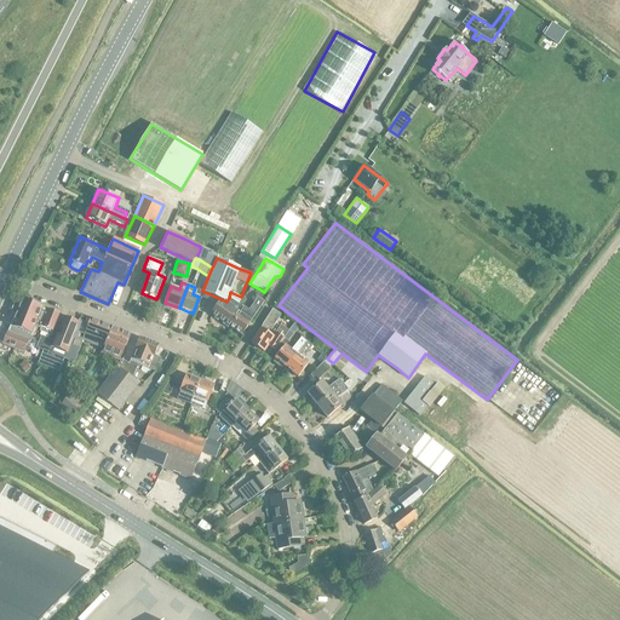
[(16,314),(11,327),(30,336),(32,336),(35,327),(40,329),(39,332),(51,337),(52,332),(61,314),(49,309),(44,308),(44,306),(17,297),(11,311),(16,314)]
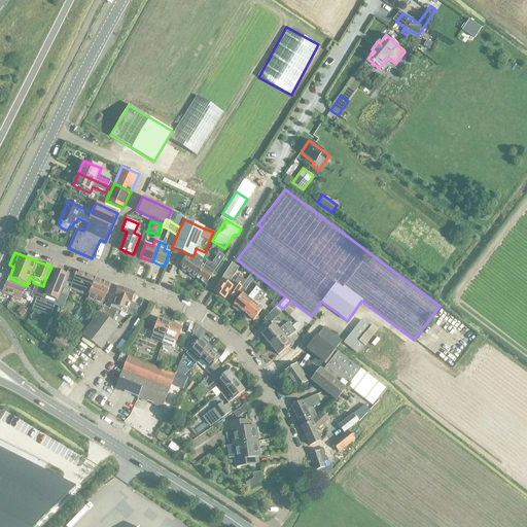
[(214,271),(221,261),(224,256),(218,252),(215,257),(211,264),(207,260),(203,267),(195,278),(205,285),(214,271)]
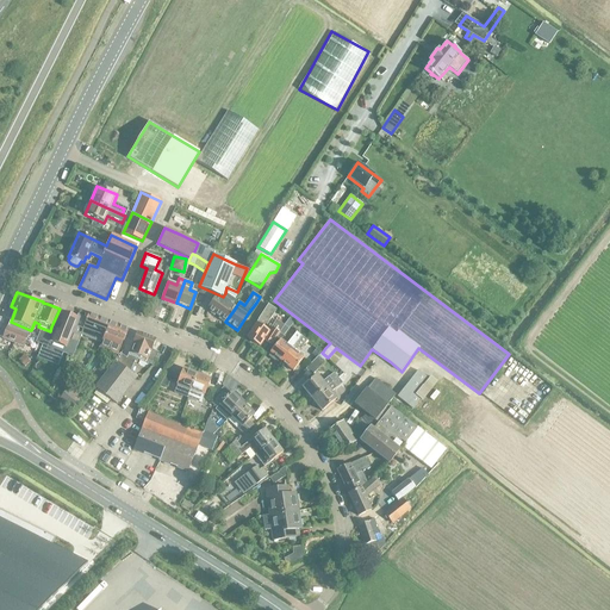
[(223,297),(222,299),(216,296),(207,309),(225,322),(235,309),(231,305),(236,300),(225,293),(223,297)]
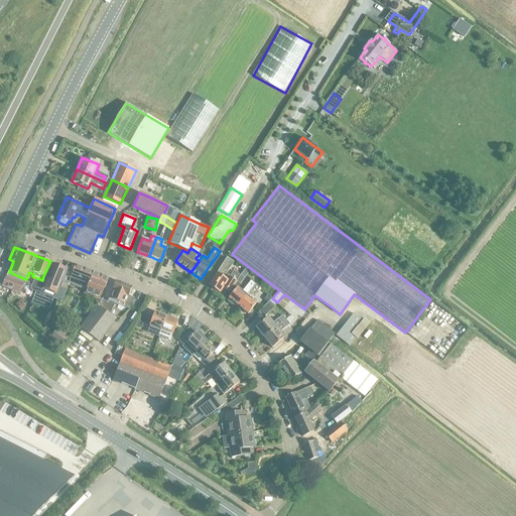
[(234,262),(227,257),(209,285),(220,293),(224,287),(230,292),(236,282),(240,284),(244,278),(241,275),(234,271),(230,277),(227,281),(223,278),(234,262)]
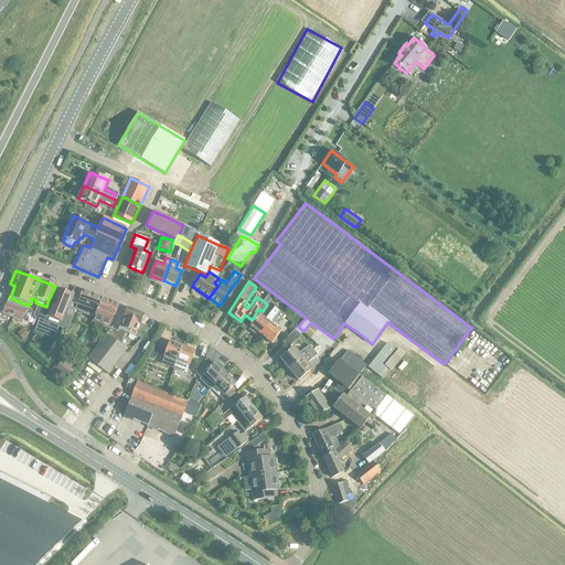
[(66,308),(73,291),(71,291),(70,294),(59,289),(50,311),(43,308),(39,319),(46,322),(49,317),(60,321),(63,313),(65,308),(66,308)]
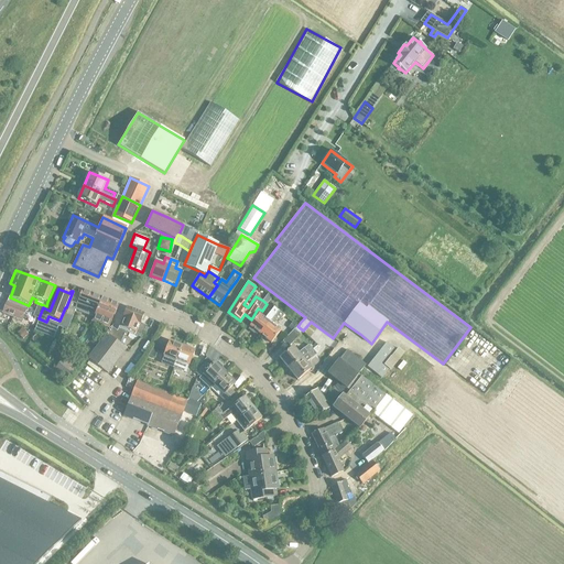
[(93,314),(96,307),(97,308),(101,297),(82,290),(80,294),(73,291),(66,307),(74,311),(75,306),(93,314)]
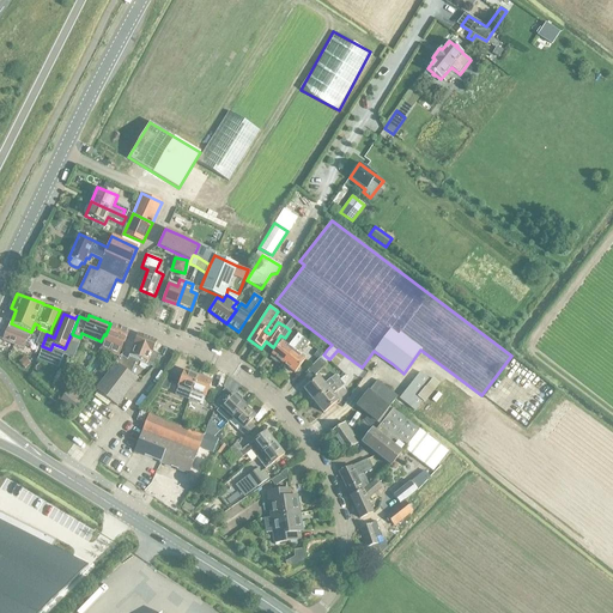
[(28,338),(30,332),(11,323),(10,327),(8,329),(7,329),(2,340),(23,349),(28,338)]
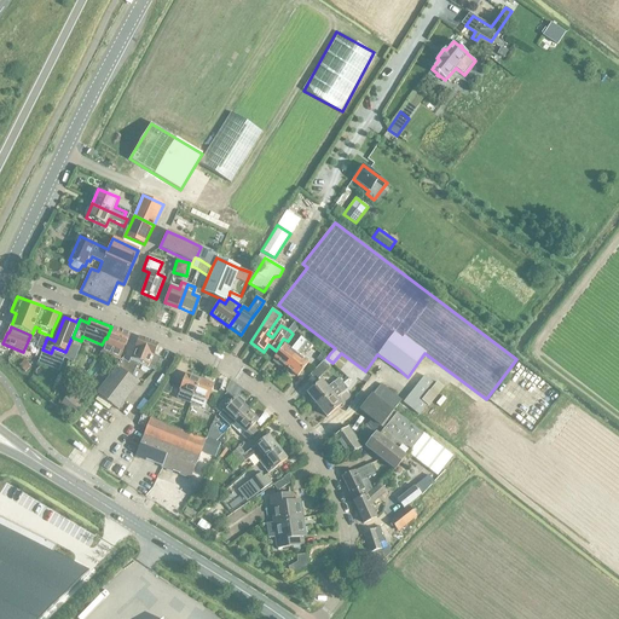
[(120,360),(123,350),(125,346),(126,346),(131,334),(111,327),(106,339),(100,353),(120,360)]
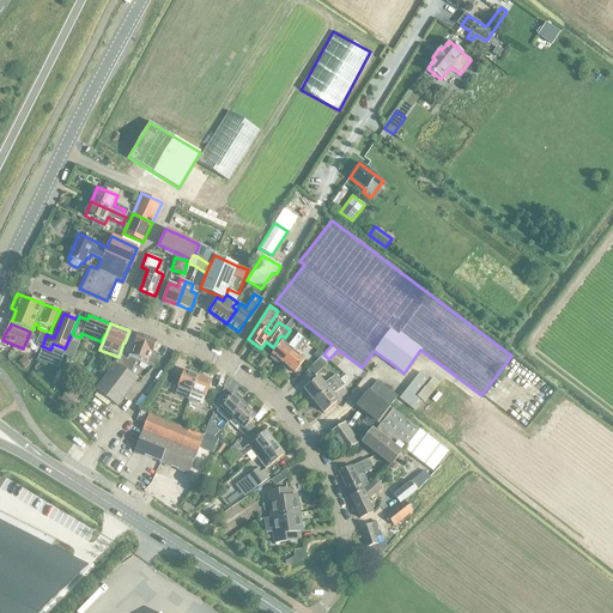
[(35,344),(42,346),(47,334),(40,332),(35,344)]
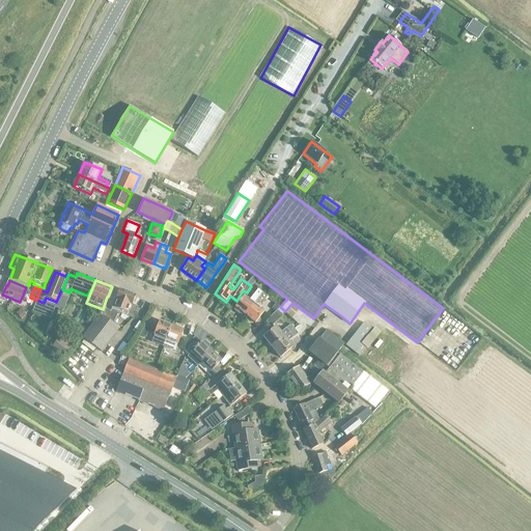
[(135,296),(119,289),(110,312),(105,308),(101,314),(82,338),(101,353),(119,329),(113,325),(118,312),(133,318),(137,307),(132,305),(135,296)]
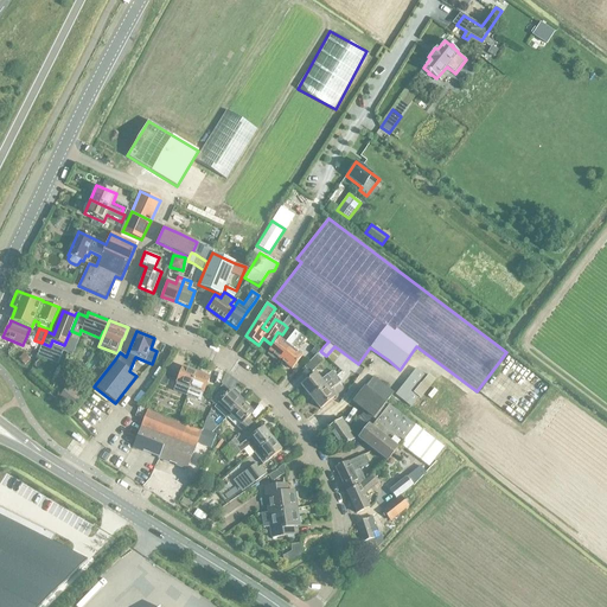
[(280,360),(300,334),(294,331),(285,343),(279,338),(268,351),(269,352),(267,355),(273,359),(275,357),(280,360)]
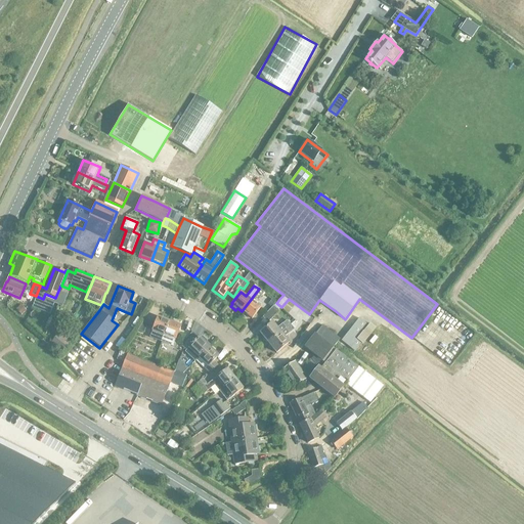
[(264,293),(259,289),(242,311),(252,319),(261,308),(255,303),(264,293)]
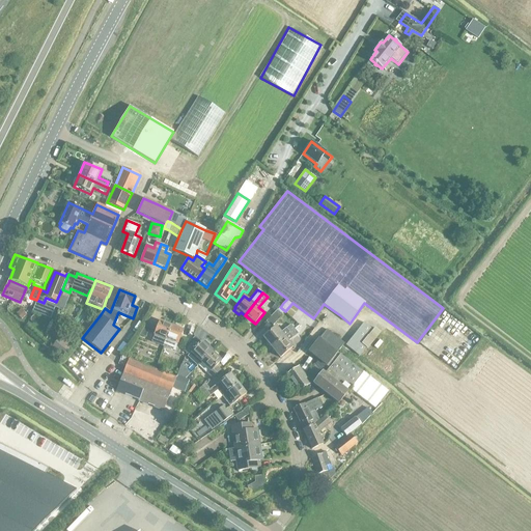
[(266,322),(272,327),(282,315),(277,310),(266,322)]
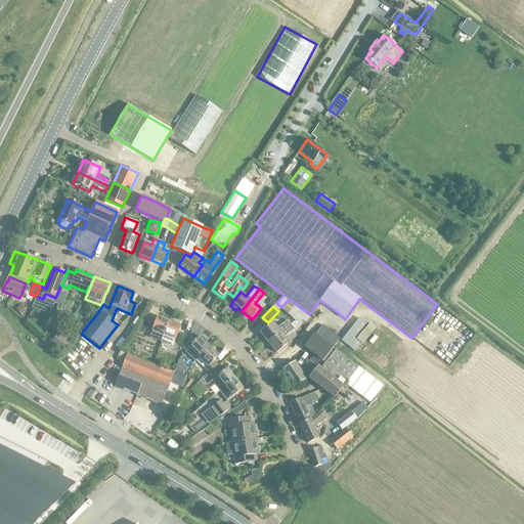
[(161,342),(169,321),(158,317),(151,332),(149,338),(161,342)]
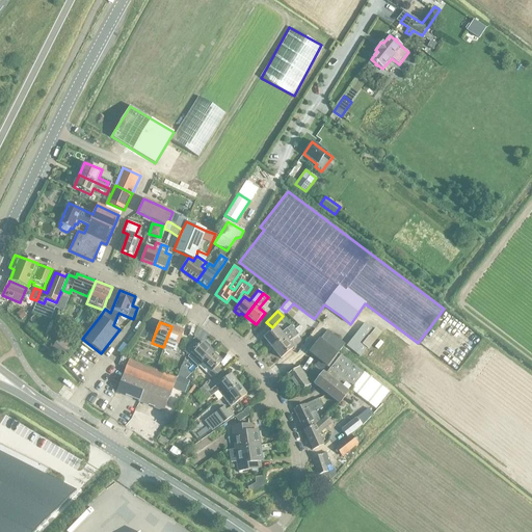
[(294,347),(289,342),(306,328),(301,323),(294,328),(289,334),(285,337),(271,348),(281,358),(294,347)]
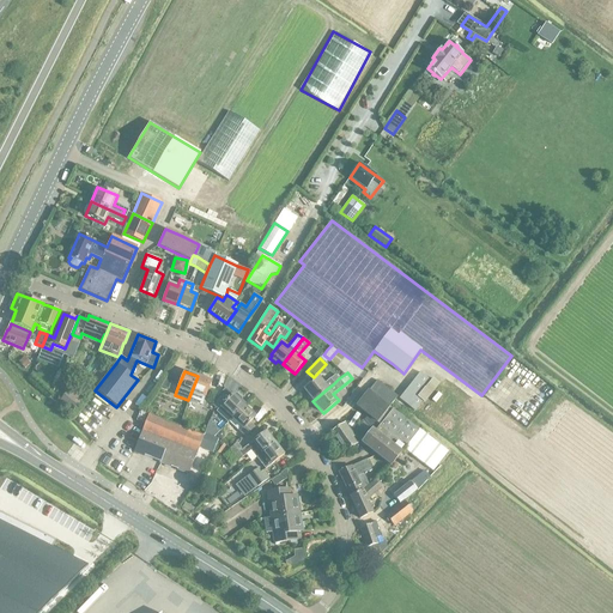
[(414,411),(423,401),(424,402),(439,384),(432,378),(431,381),(420,372),(399,399),(405,404),(414,411)]
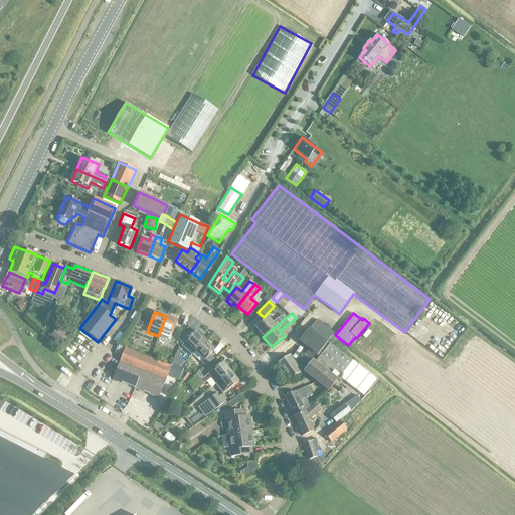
[(277,319),(280,323),(285,318),(282,315),(277,319)]
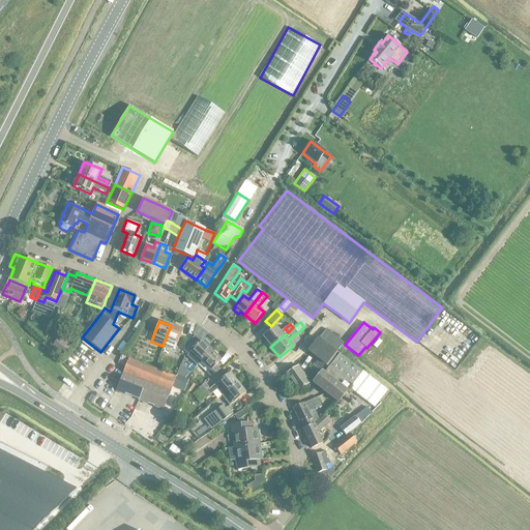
[(175,351),(177,345),(183,330),(171,325),(163,346),(175,351)]
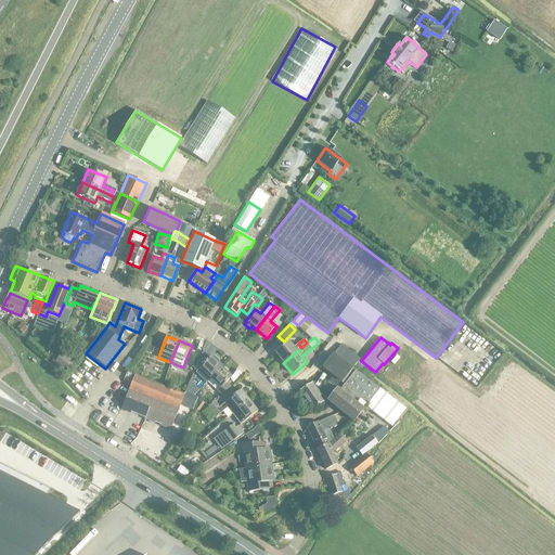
[(274,352),(283,363),(297,351),(288,341),(274,352)]
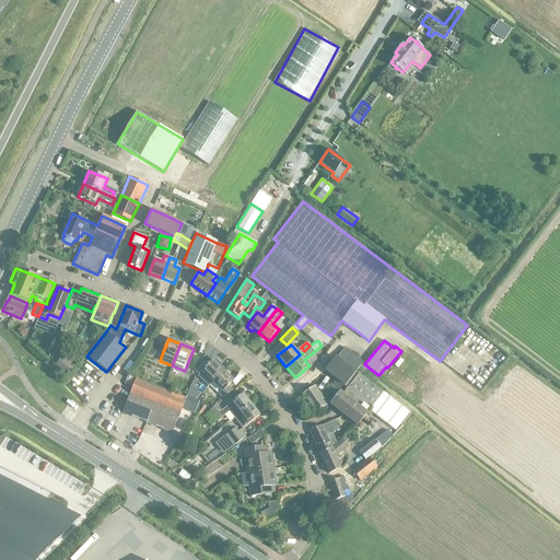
[(346,387),(345,389),(346,391),(363,369),(366,372),(370,369),(364,364),(362,363),(363,362),(345,347),(337,357),(336,357),(325,371),(336,380),(346,387)]
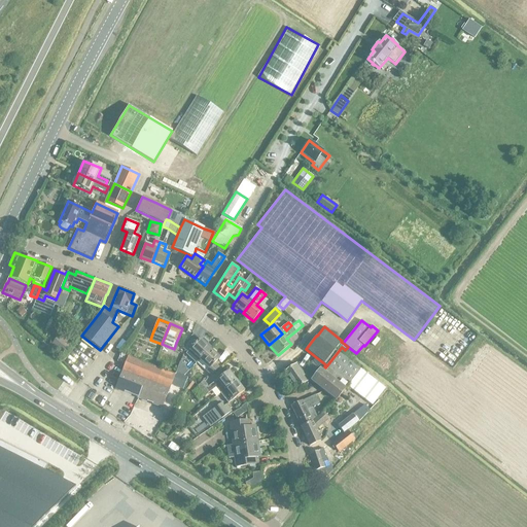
[(210,349),(206,345),(208,343),(203,339),(201,341),(200,340),(194,335),(186,342),(185,346),(182,349),(186,353),(185,354),(196,363),(199,360),(210,349)]
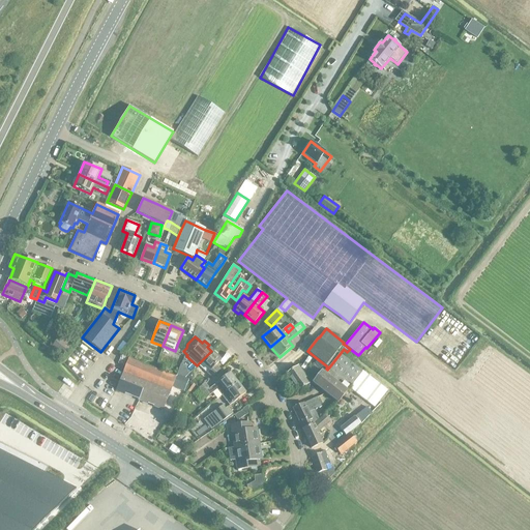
[(64,358),(72,348),(59,337),(52,348),(64,358)]
